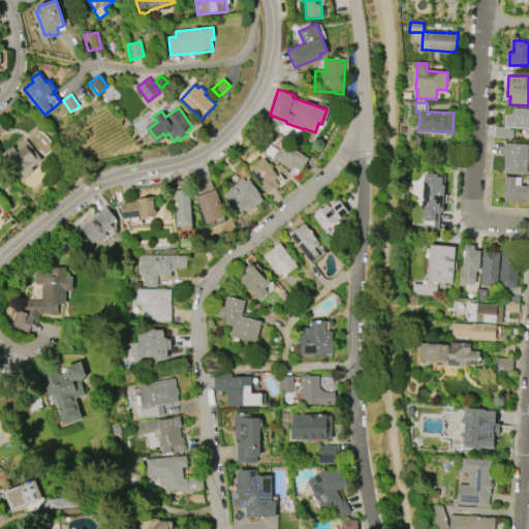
[(510,109),(528,109),(528,128),(509,127),(508,138),(494,137),(495,126),(503,126),(504,115),(510,116),(510,109)]
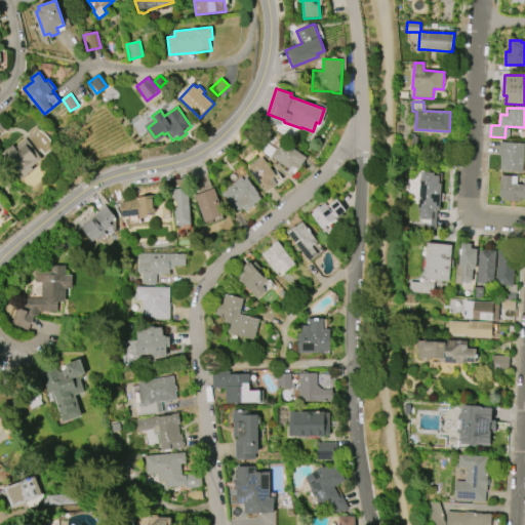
[(26,138),(42,158),(32,166),(34,168),(22,178),(1,153),(11,145),(13,149),(26,138)]
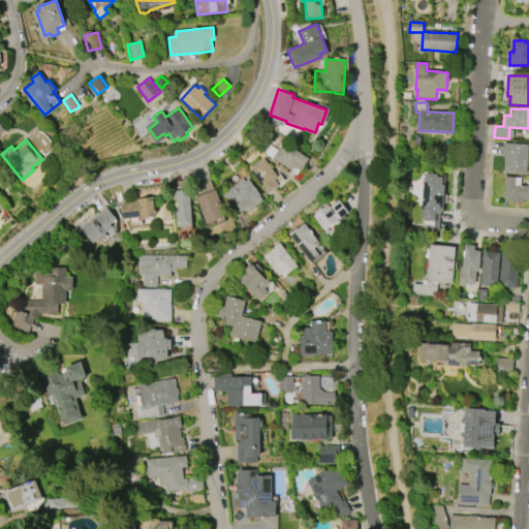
[(284,142),(310,159),(302,172),(296,167),(293,170),(263,152),(268,145),(278,151),(284,142)]
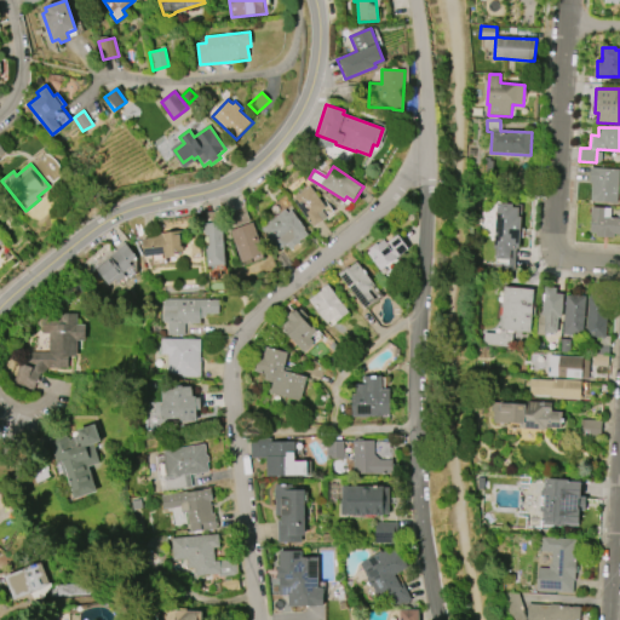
[(619,170),(616,202),(590,201),(591,183),(589,183),(590,167),(619,170)]
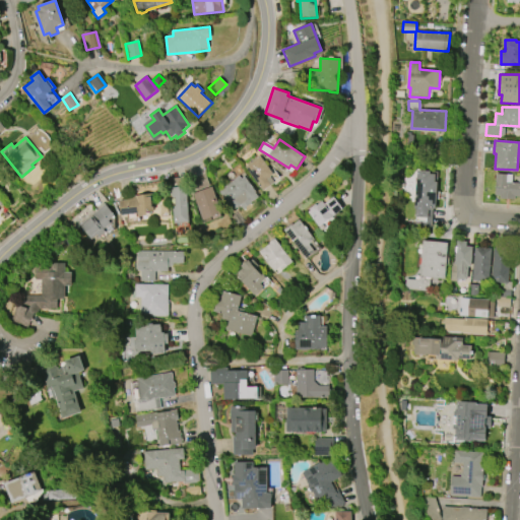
[(264,190),(246,167),(260,155),(273,175),(271,177),(275,182),(264,190)]
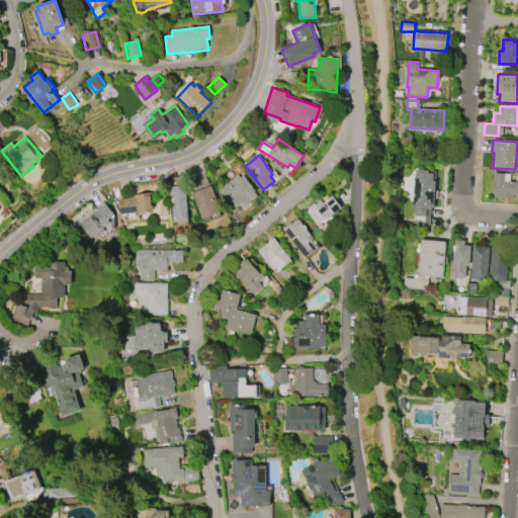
[(428,170),(428,173),(433,173),(432,181),(435,181),(433,206),(431,206),(430,208),(426,208),(425,217),(410,216),(414,169),(428,170)]
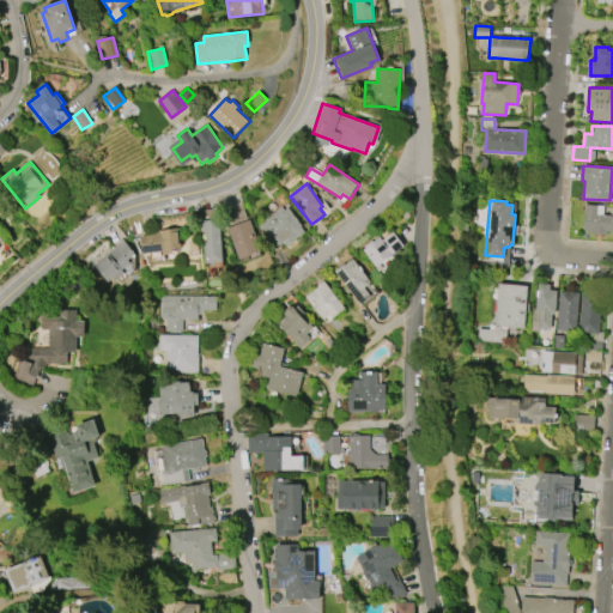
[(612,231),(606,231),(606,235),(588,234),(588,230),(582,230),(583,204),(604,205),(602,214),(612,214),(612,231)]
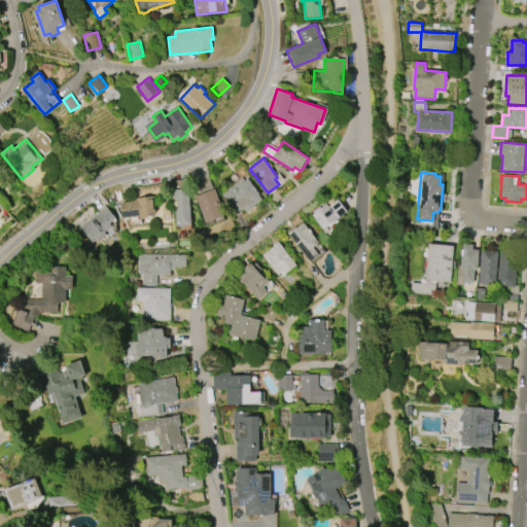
[(222,194),(243,178),(245,181),(248,178),(253,186),(255,184),(258,189),(256,190),(260,196),(237,213),(222,194)]
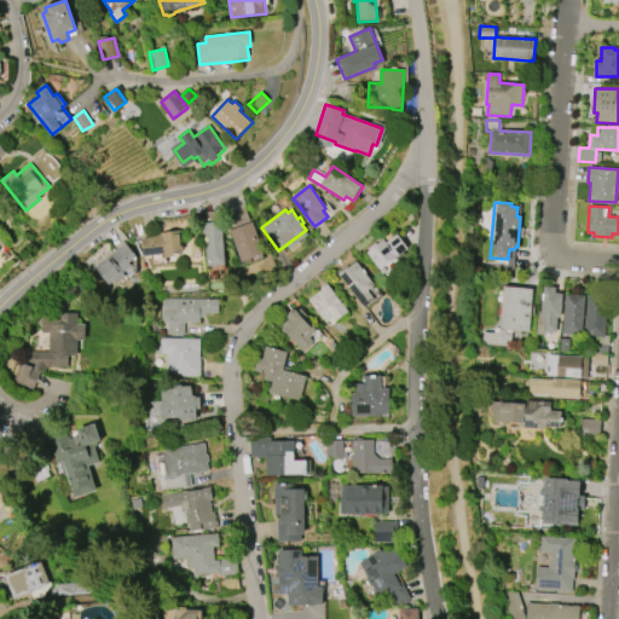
[(221,221),(225,264),(208,265),(207,248),(208,248),(207,246),(209,246),(208,235),(206,235),(204,223),(221,221)]
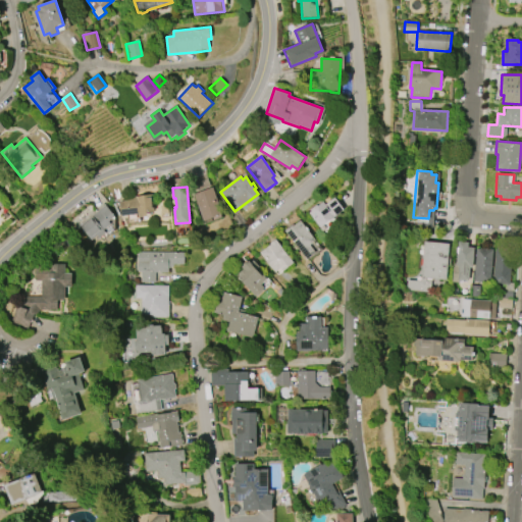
[(203,220),(194,194),(212,187),(221,213),(203,220)]
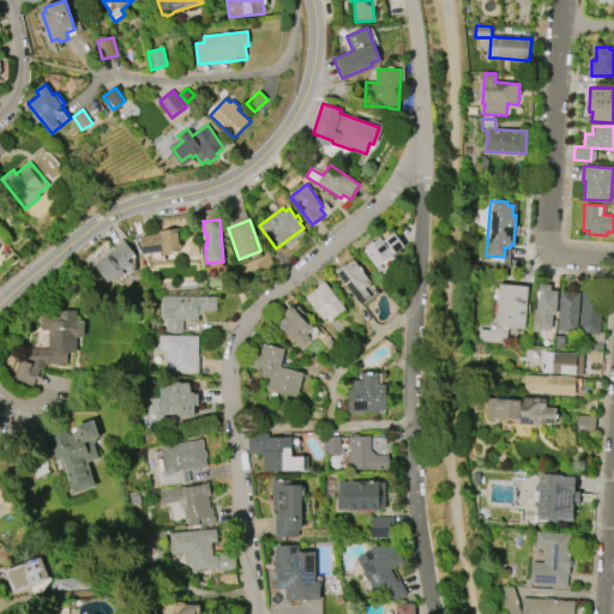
[(178,227),(182,253),(163,257),(162,252),(144,254),(140,236),(150,235),(150,232),(178,227)]
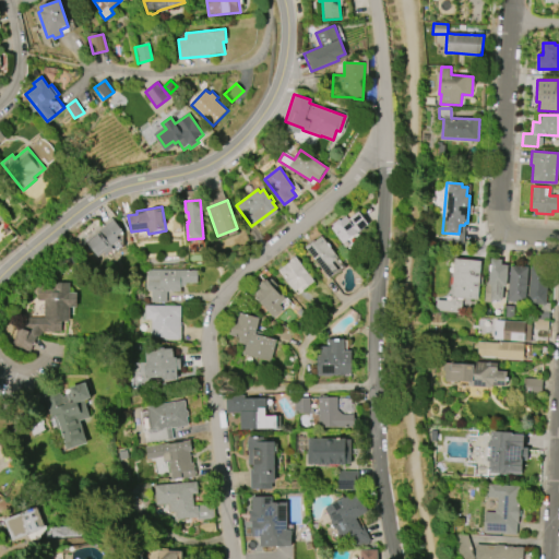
[(368,224),(343,244),(331,228),(346,216),(348,219),(358,212),(368,224)]
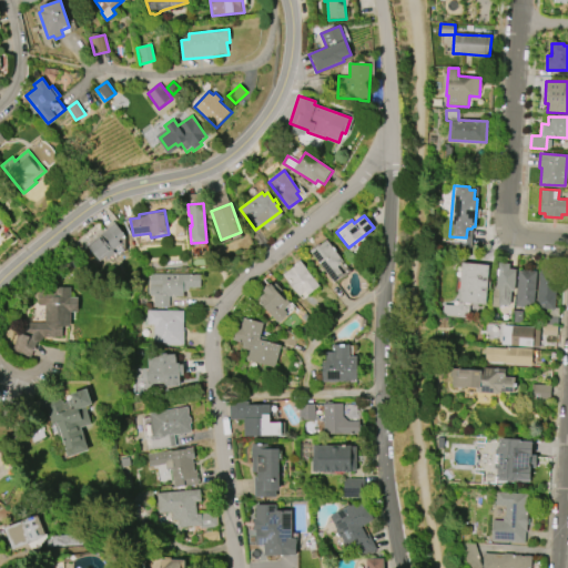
[(88,245),(114,223),(124,235),(119,241),(121,244),(113,250),(115,252),(109,259),(107,256),(101,262),(88,245)]
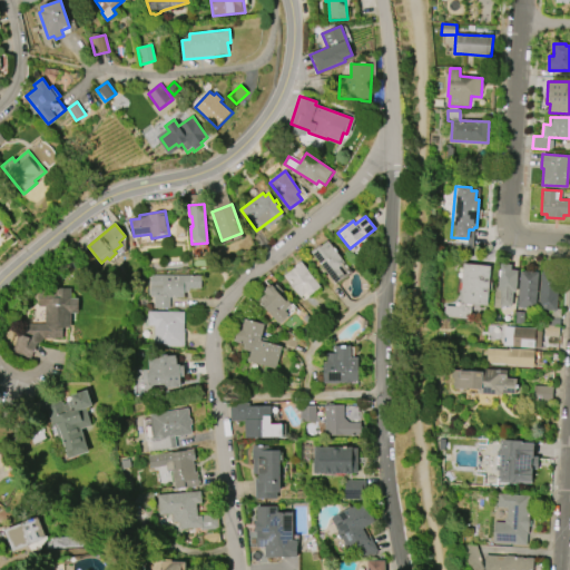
[(327,241),(345,263),(338,268),(344,275),(335,283),(312,253),(320,245),(321,246),(327,241)]
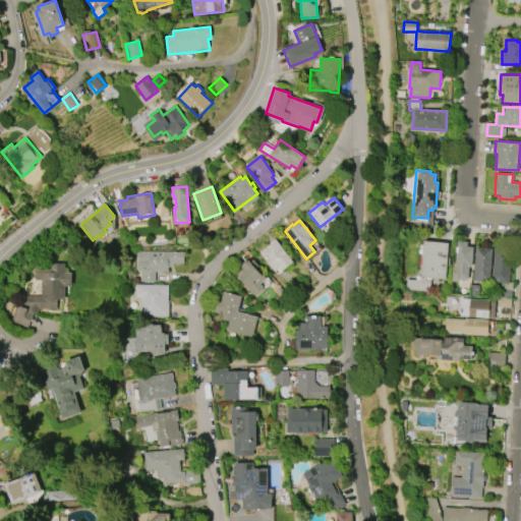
[(275,238),(293,262),(282,271),(280,268),(275,272),(271,267),(270,268),(265,259),(259,251),(269,243),(275,238)]
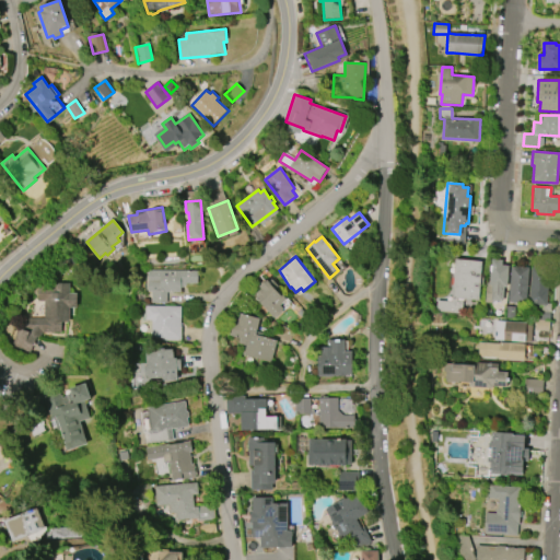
[(481,261),(477,301),(451,299),(454,259),(481,261)]
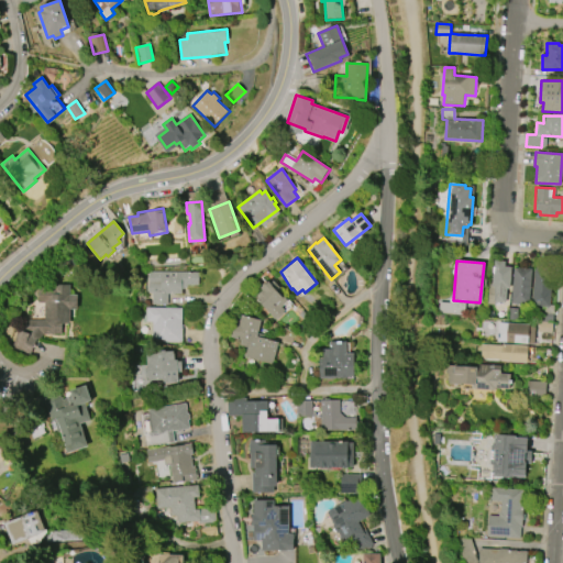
[(551,271),(549,307),(530,305),(534,269),(534,264),(548,266),(548,271),(551,271)]
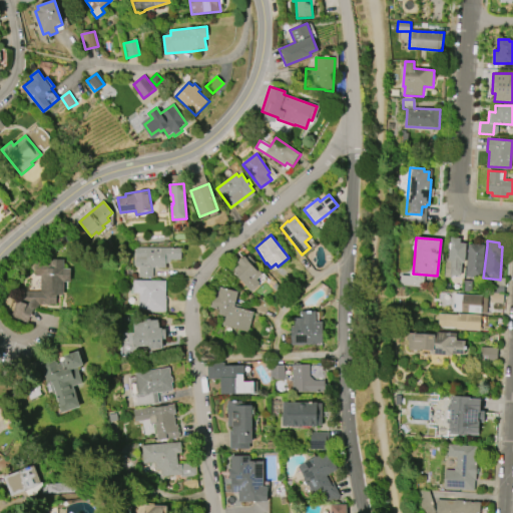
[(466,243),(465,263),(462,263),(461,276),(452,275),(451,278),(445,278),(446,260),(449,260),(449,249),(447,249),(448,243),(450,243),(450,242),(466,243)]
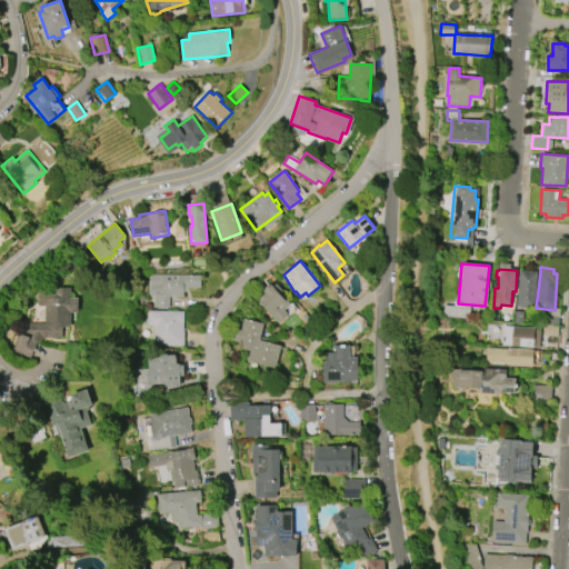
[(538,272),(535,308),(517,307),(520,270),(538,272)]
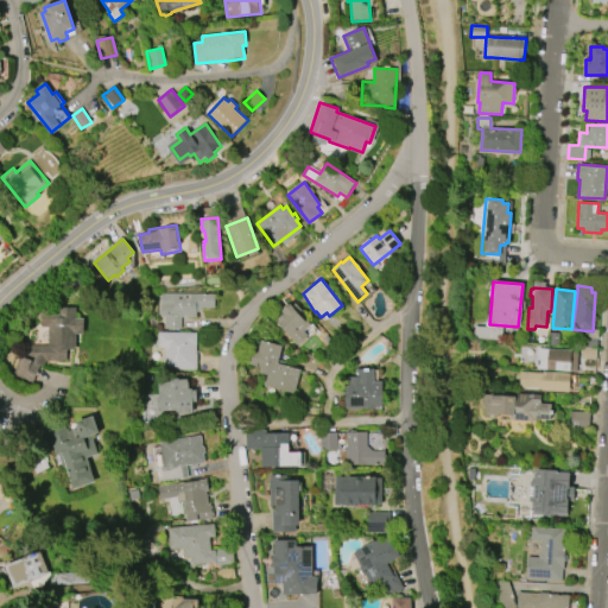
[(160,293),(214,295),(214,308),(202,308),(202,311),(196,311),(196,317),(182,317),(182,329),(165,329),(165,317),(160,317),(160,293)]
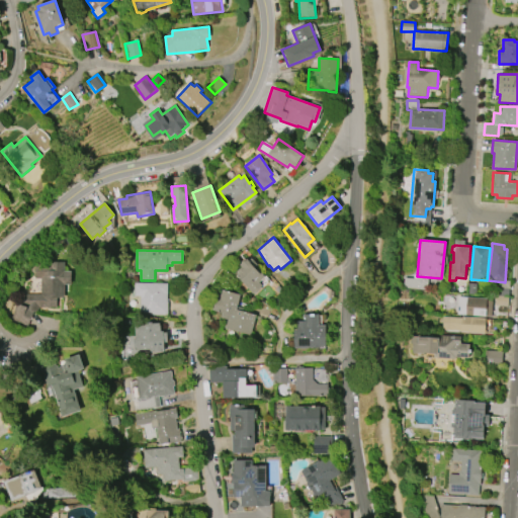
[(247,259),(261,275),(255,280),(260,286),(253,292),(248,287),(238,275),(239,274),(238,271),(243,267),(241,265),(247,259)]
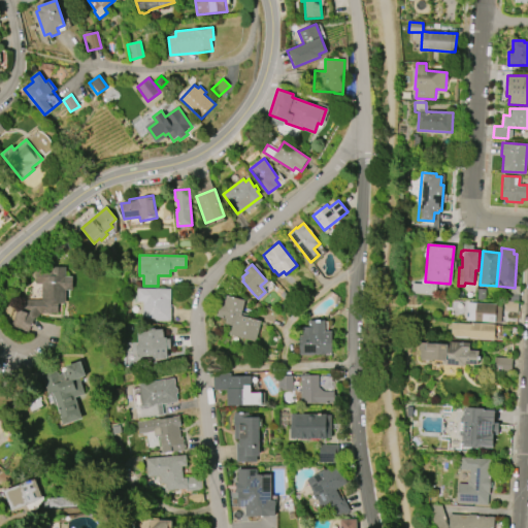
[(20,300),(41,300),(41,284),(35,284),(35,270),(50,270),(50,267),(65,267),(65,276),(72,276),(72,290),(64,290),(64,303),(58,303),(58,312),(39,312),(37,319),(34,318),(27,334),(10,327),(18,308),(21,310),(20,300)]
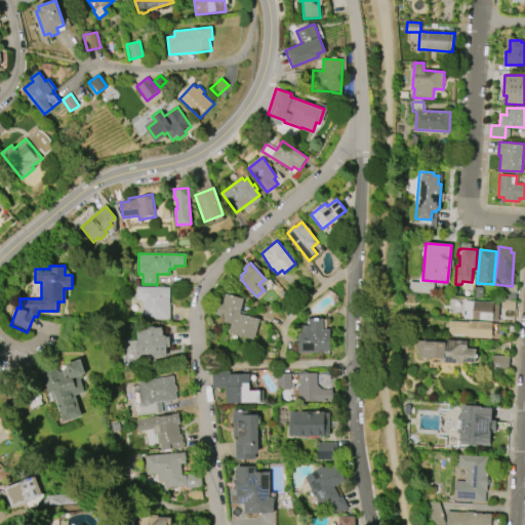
[(433,294),(408,292),(409,282),(426,283),(426,282),(434,282),(433,294)]
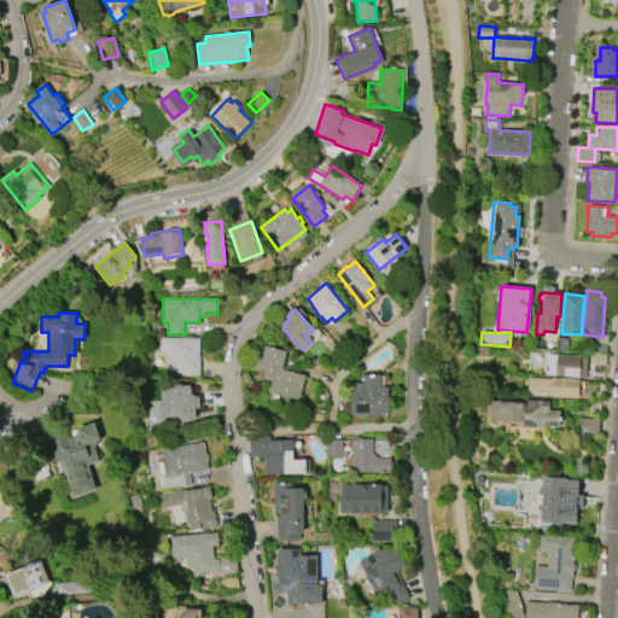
[(168,338),(200,338),(200,375),(182,375),(182,373),(168,373),(168,354),(162,354),(162,343),(168,343),(168,338)]
